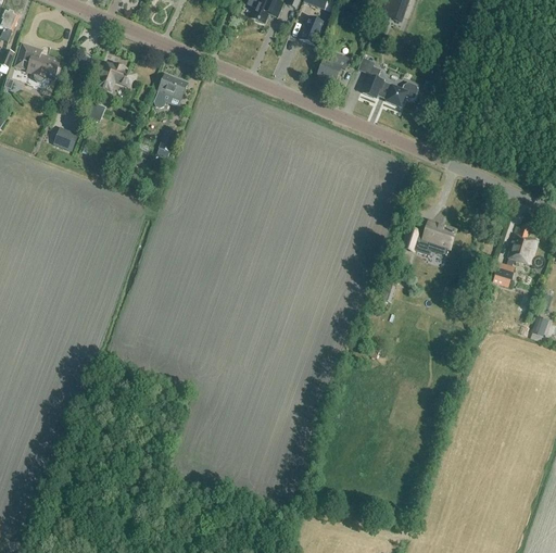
[(249,0),(248,3),(255,7),(253,13),(266,19),(270,10),(279,13),(283,2),(285,0),(249,0)]
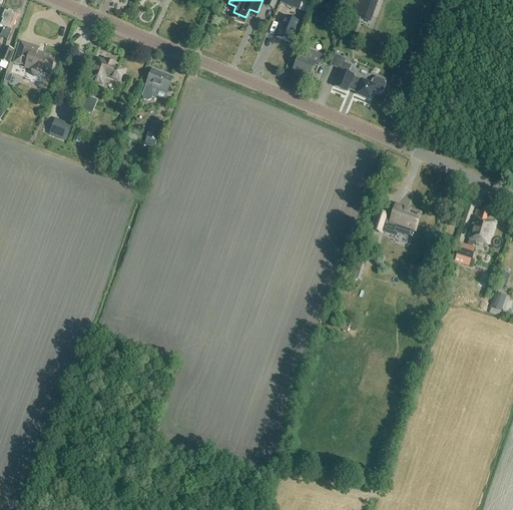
[(273,8),(277,0),(267,0),(266,4),(273,8)]
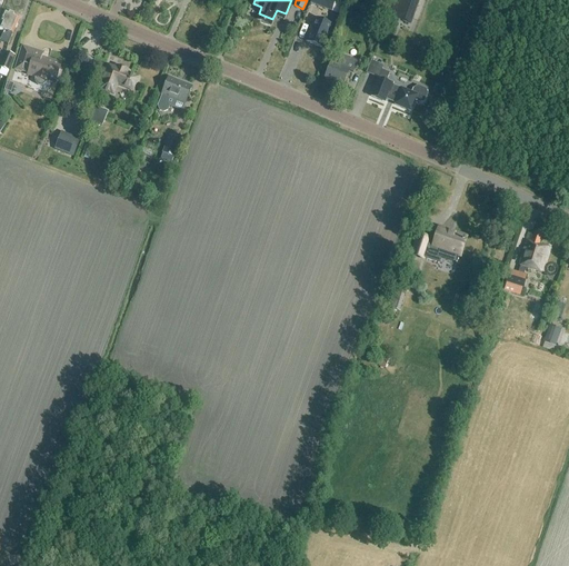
[(332,9),(335,0),(310,0),(332,9)]
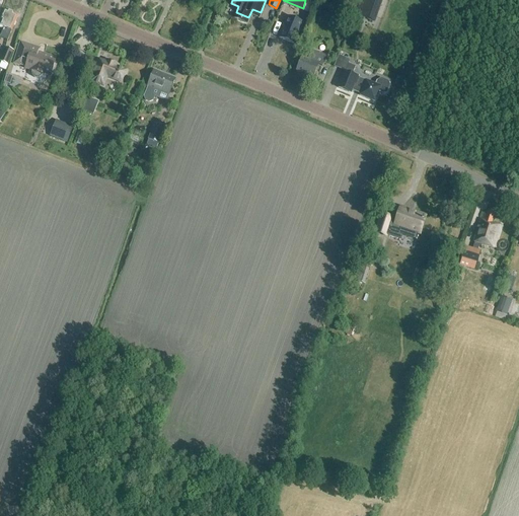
[(374,20),(381,0),(361,0),(356,13),(374,20)]
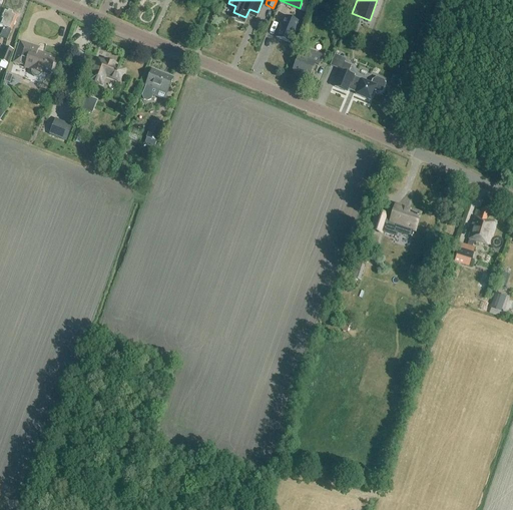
[(0,34),(7,38),(17,14),(13,12),(13,10),(9,9),(8,10),(4,8),(0,17),(2,17),(0,21),(0,23),(4,25),(0,34)]
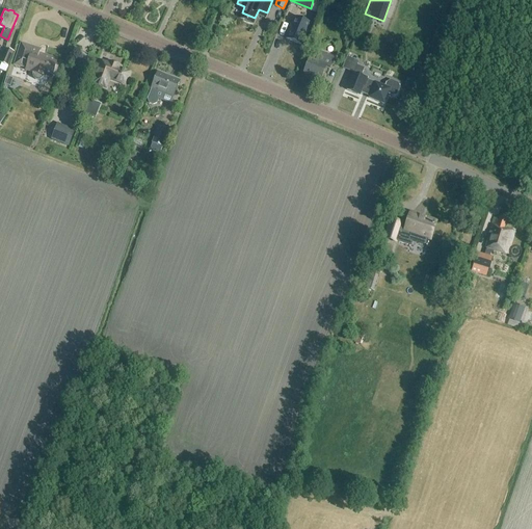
[(310,21),(301,18),(295,15),(286,36),(301,43),(310,21)]
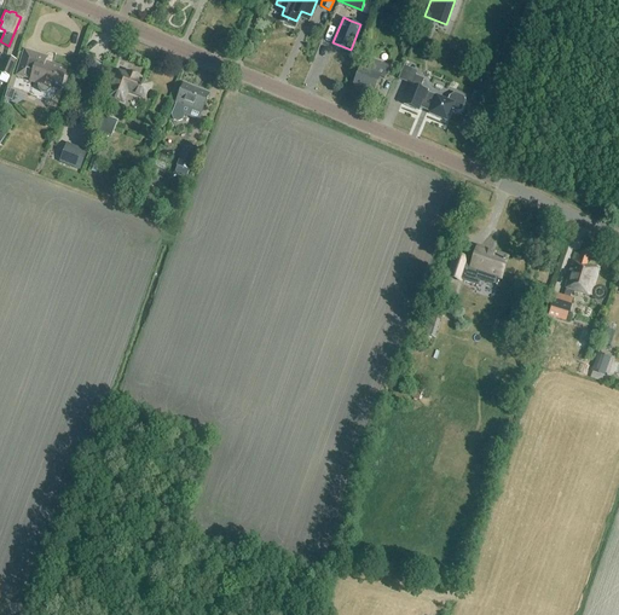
[(59,88),(67,67),(46,61),(47,56),(24,48),(16,74),(32,79),(30,80),(39,82),(38,85),(39,88),(41,91),(45,91),(47,91),(50,88),(51,86),(59,88)]
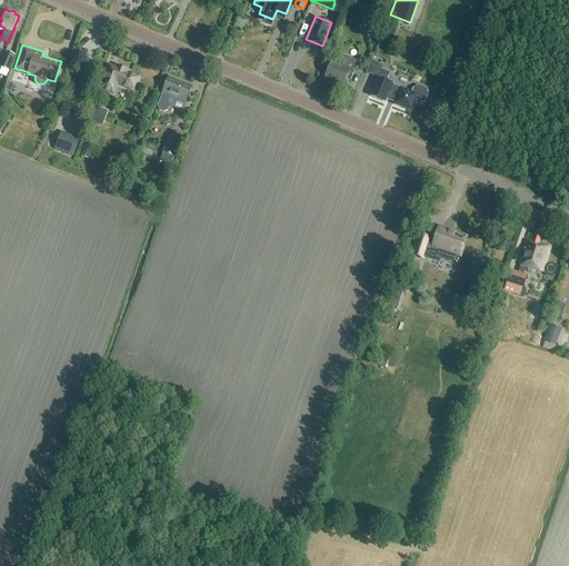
[(0,68),(7,71),(15,53),(6,49),(0,62),(0,68)]
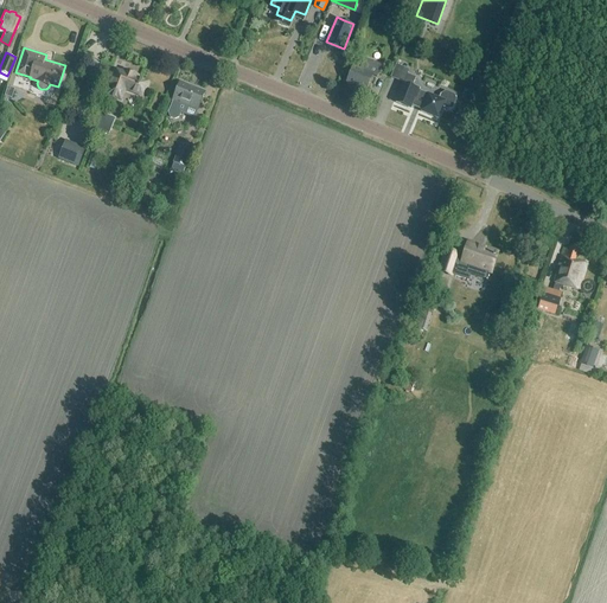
[(377,75),(382,63),(364,56),(359,66),(353,64),(346,81),(365,89),(372,72),(377,75)]
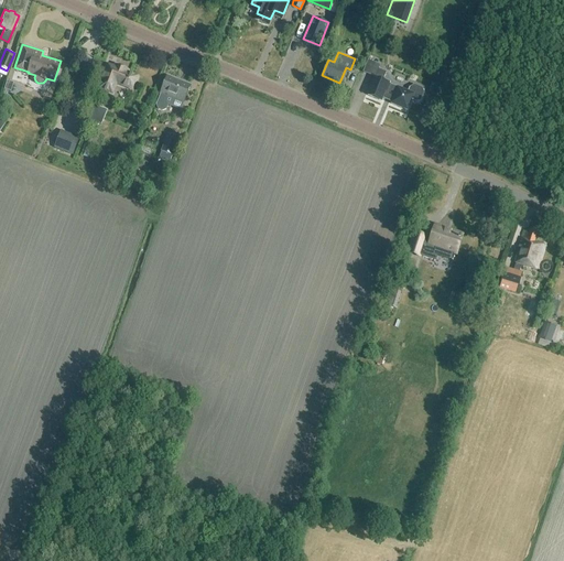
[(127,71),(128,68),(115,63),(114,65),(108,63),(101,78),(100,78),(100,81),(100,82),(99,86),(101,86),(101,88),(104,88),(105,88),(111,90),(116,81),(132,87),(138,75),(127,71)]
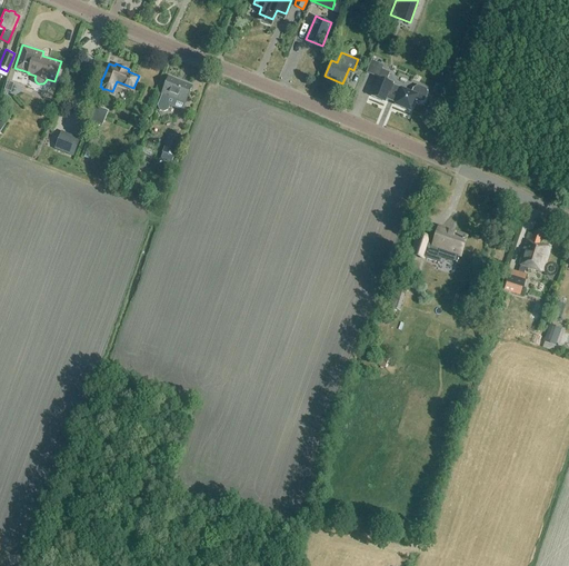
[(401,87),(392,83),(393,80),(387,78),(389,70),(381,67),(370,93),(385,100),(387,95),(396,99),(395,102),(411,109),(415,99),(419,101),(419,100),(425,99),(428,91),(426,87),(418,83),(413,86),(412,86),(411,90),(401,86),(401,87)]
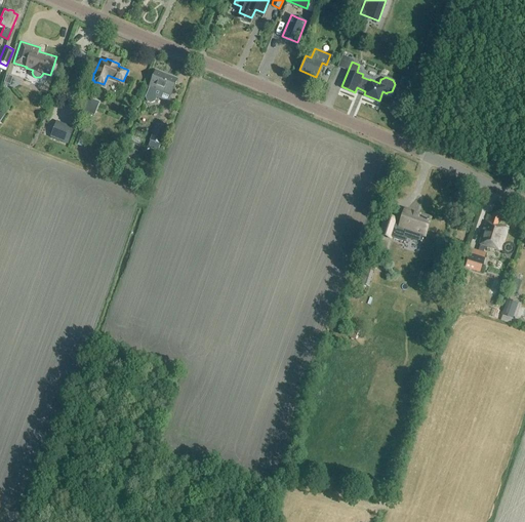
[(412,65),(408,77),(409,78),(407,84),(413,86),(415,80),(419,68),(412,65)]
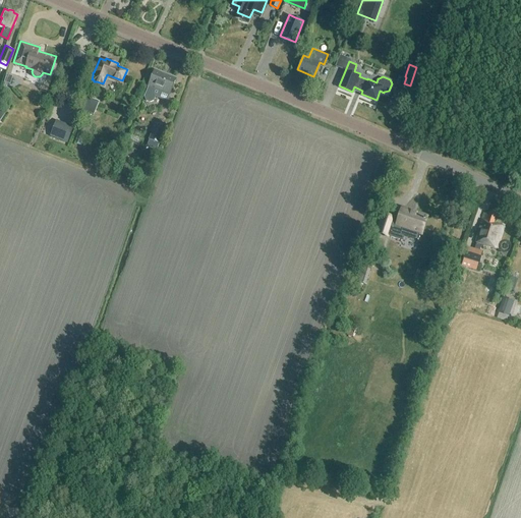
[(155,68),(148,85),(143,95),(146,99),(150,101),(154,99),(155,95),(154,91),(155,88),(169,94),(176,76),(155,68)]
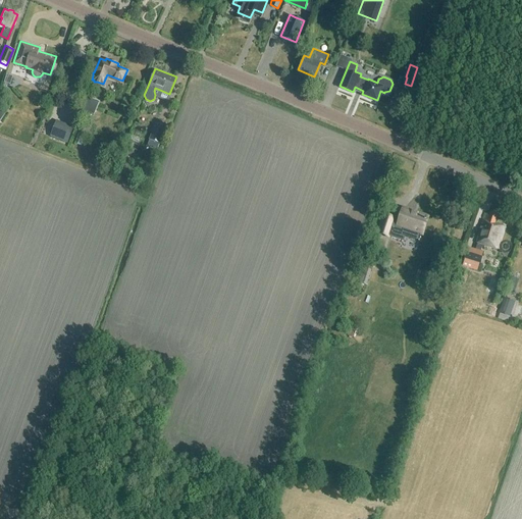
[(6,71),(3,80),(9,82),(12,73),(6,71)]
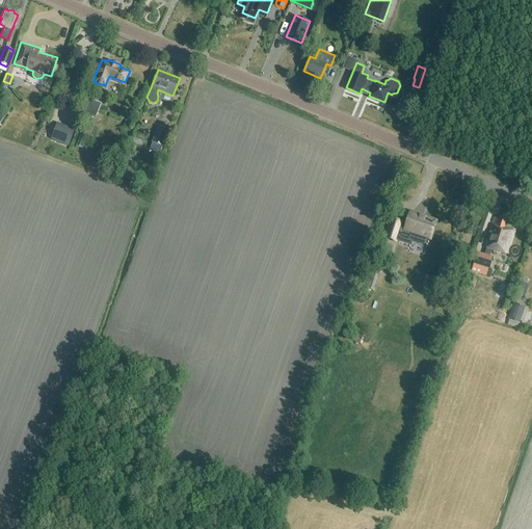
[(96,114),(101,102),(87,97),(82,108),(96,114)]
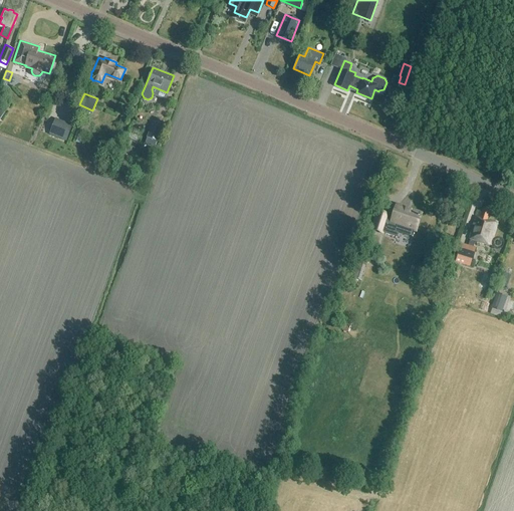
[(65,140),(72,123),(55,116),(49,133),(65,140)]
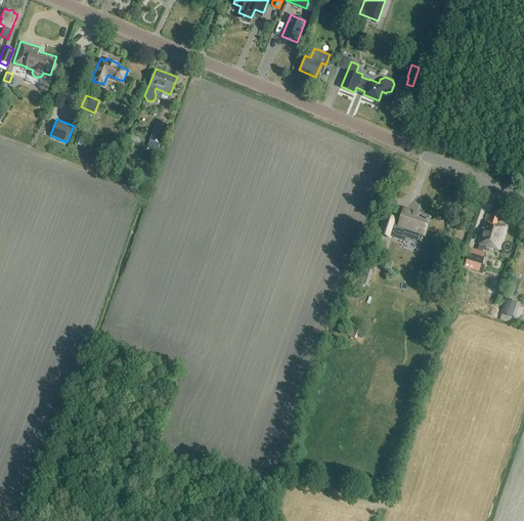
[(160,142),(166,127),(157,123),(150,138),(160,142)]
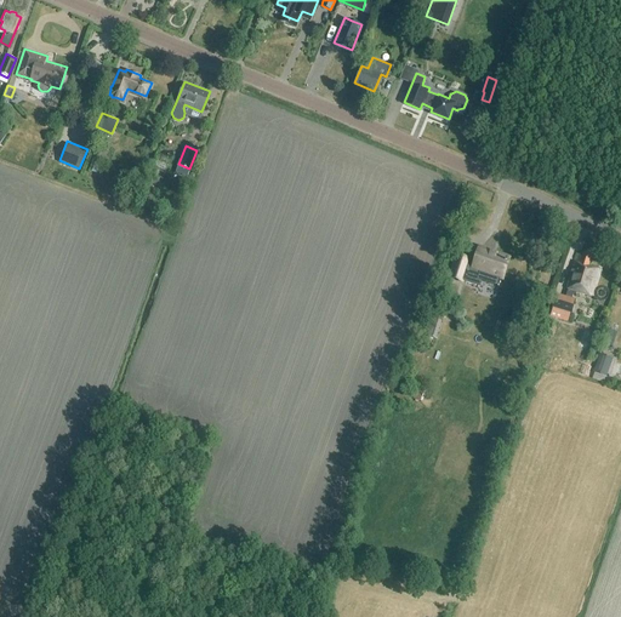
[(455,253),(448,275),(462,280),(462,279),(479,284),(484,270),(501,276),(507,255),(495,251),(495,253),(480,249),(476,261),(469,258),(455,253)]
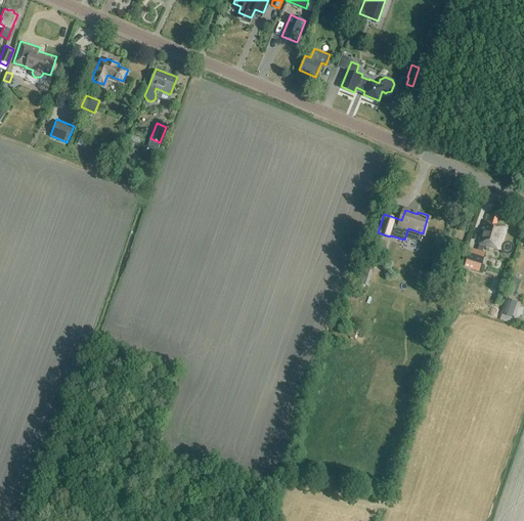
[(466,258),(464,265),(479,270),(481,263),(485,251),(482,250),(484,244),(498,248),(505,225),(496,223),(499,212),(492,210),(491,213),(488,212),(486,219),(485,219),(478,242),(479,242),(477,249),(470,247),(466,258)]
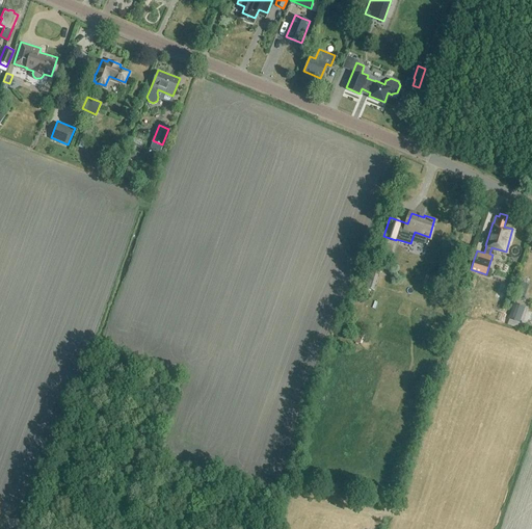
[(372,288),(379,268),(369,265),(363,285),(372,288)]
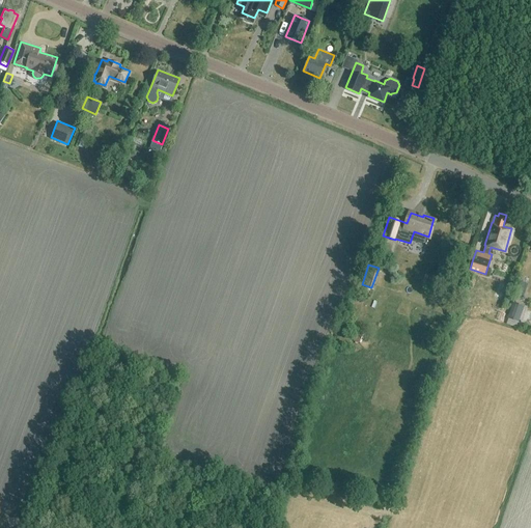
[(467,273),(463,284),(472,286),(476,275),(467,273)]
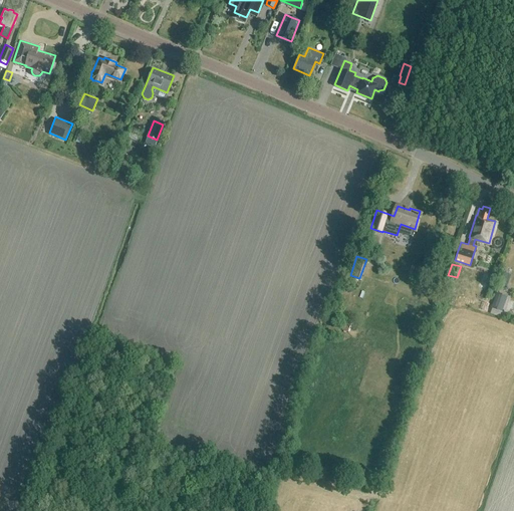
[(501,310),(507,295),(497,291),(490,311),(498,314),(499,309),(501,310)]
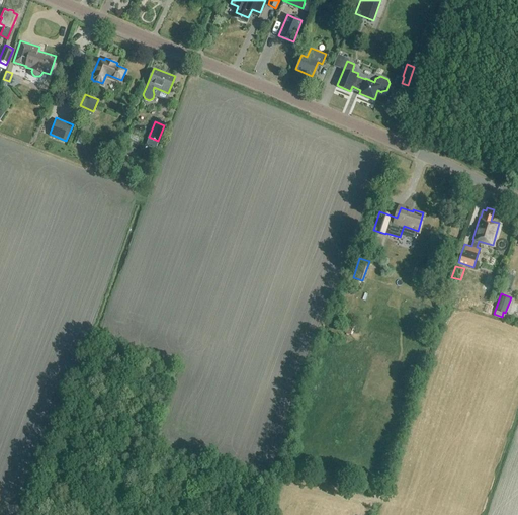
[(344,330),(349,332),(353,322),(347,320),(344,330)]
